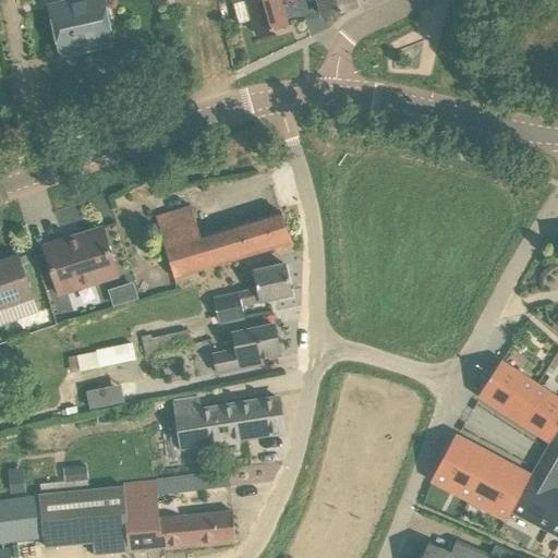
[(110,29),(104,0),(63,0),(49,3),(61,56),(88,49),(85,35),(110,29)]
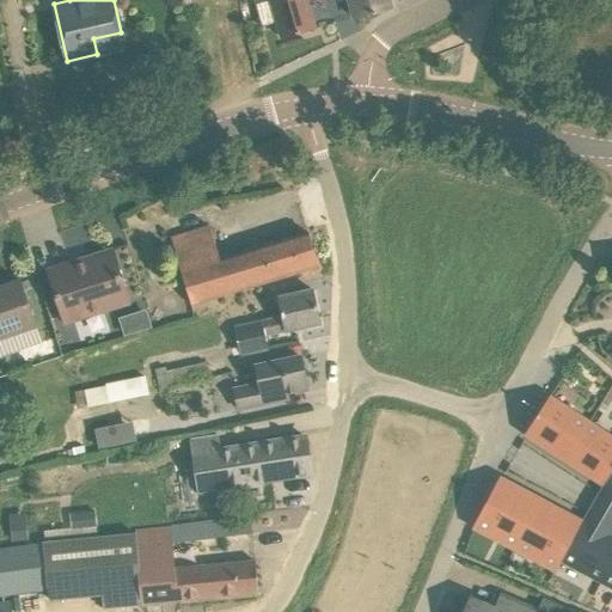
[(314,30),(306,0),(254,0),(262,28),(279,23),(283,38),(314,30)]
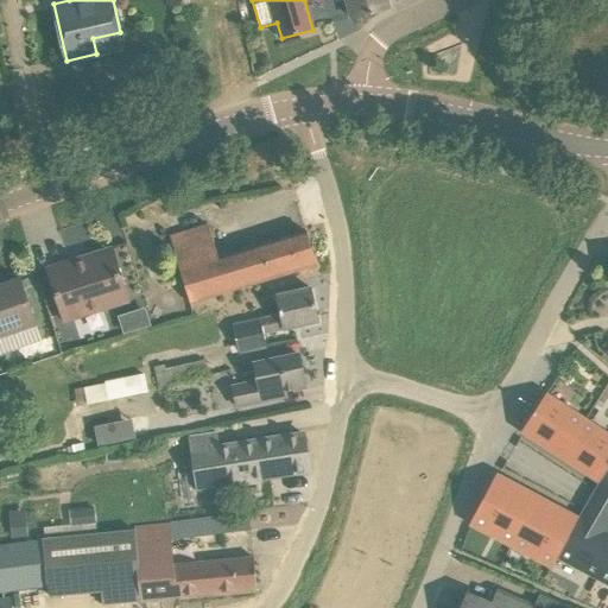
[(347,0),(353,18),(390,7),(387,0),(347,0)]
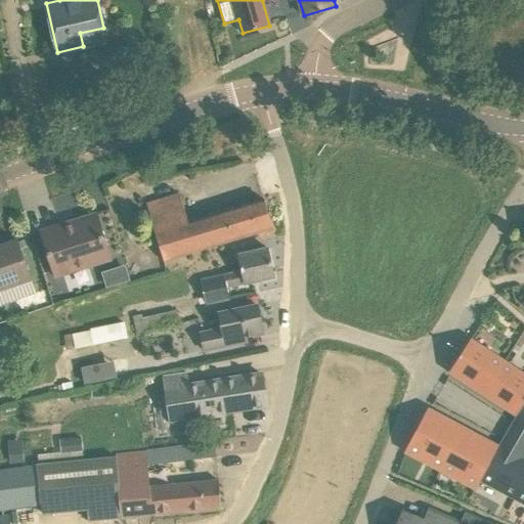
[(272,228),(263,199),(188,222),(180,194),(147,205),(165,261),(272,228)]
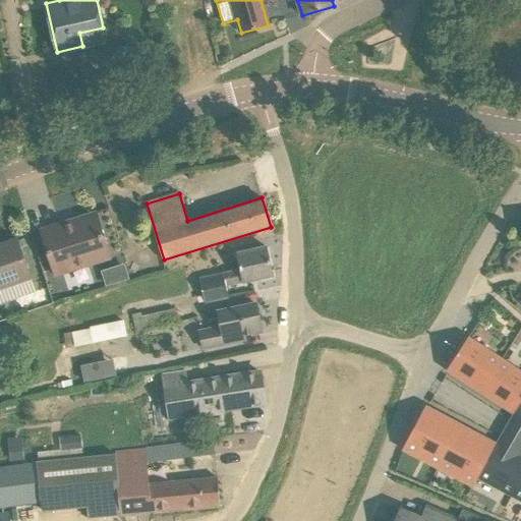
[(112,258),(103,233),(96,214),(64,225),(63,222),(42,230),(59,278),(112,258)]
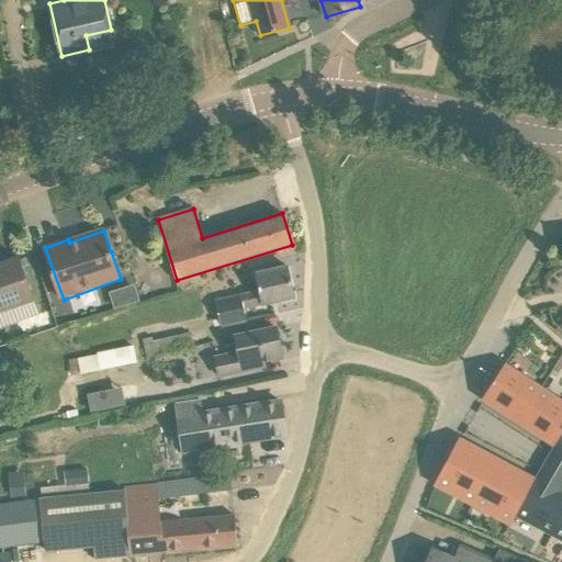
[(0,314),(34,302),(25,278),(18,257),(0,263),(0,314)]
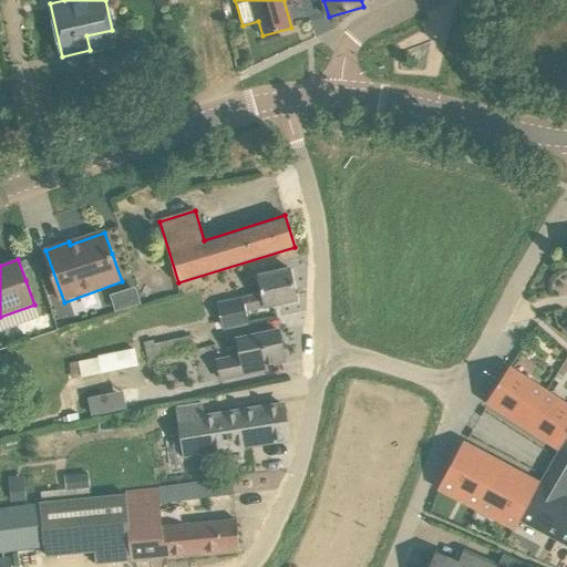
[(249,325),(249,323),(246,311),(297,300),(290,269),(258,276),(261,294),(243,297),(244,299),(217,305),(223,330),(249,325)]
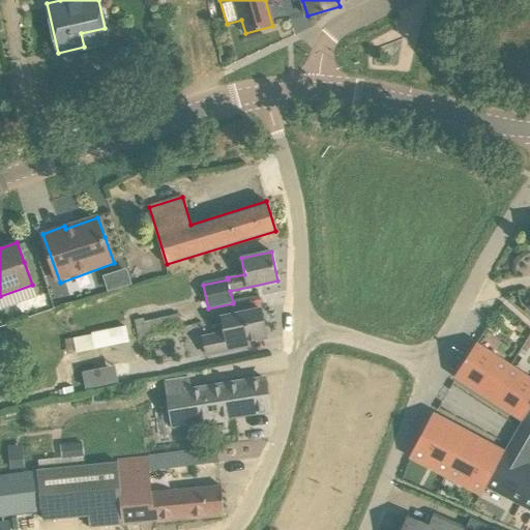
[(251,348),(248,341),(266,337),(261,308),(222,317),(225,331),(203,336),(207,357),(251,348)]
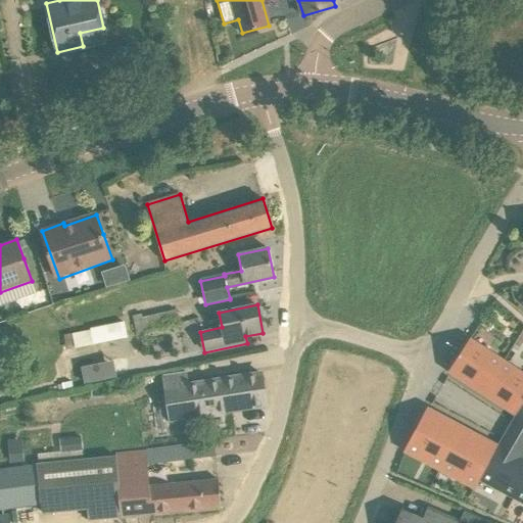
[(134,319),(137,333),(180,324),(177,310),(143,317),(134,319)]
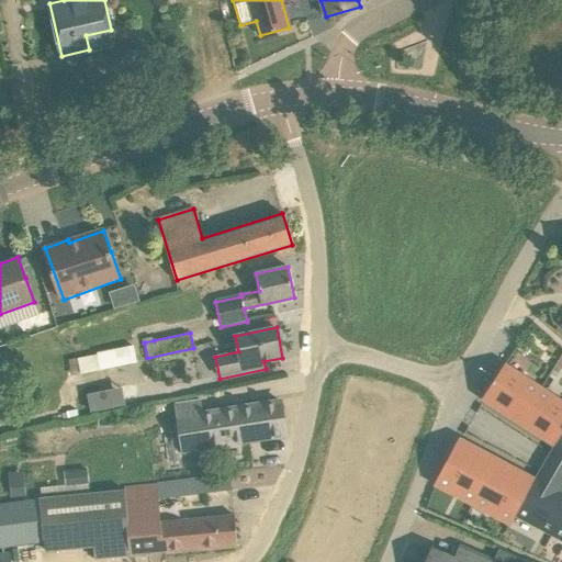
[(134,346),(98,353),(98,356),(78,359),(81,373),(137,362),(134,346)]
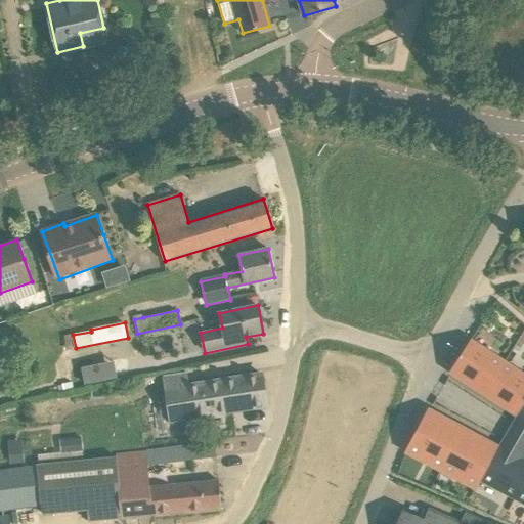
[(76,348),(73,335),(63,337),(67,350),(76,348)]
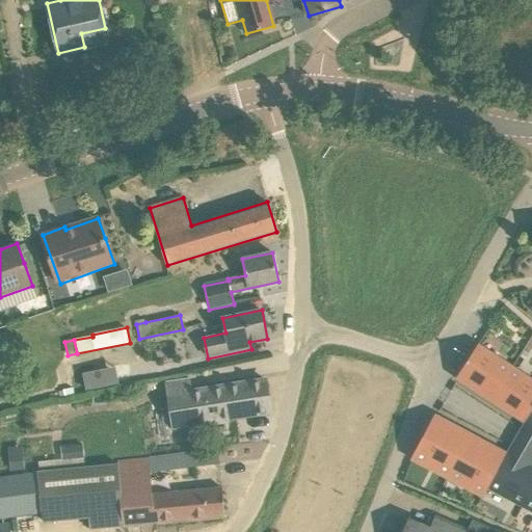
[(512,368),(478,346),(457,376),(490,399),(512,368)]
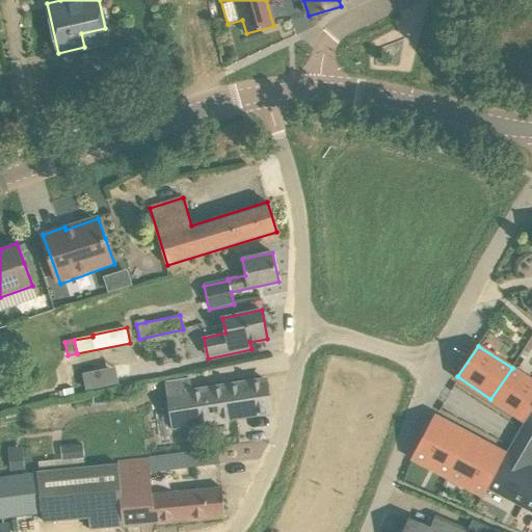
[(531,409),(531,380),(512,368),(490,399),(525,421),(531,409)]
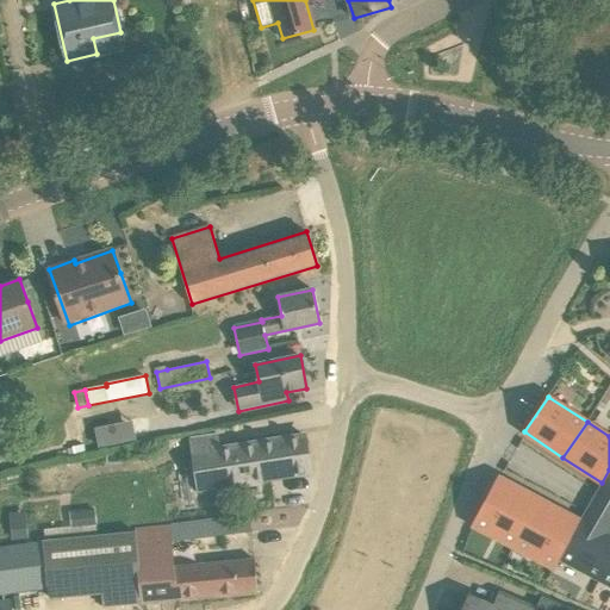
[(306,436),(221,449),(218,434),(190,439),(197,489),(311,471),(306,436)]
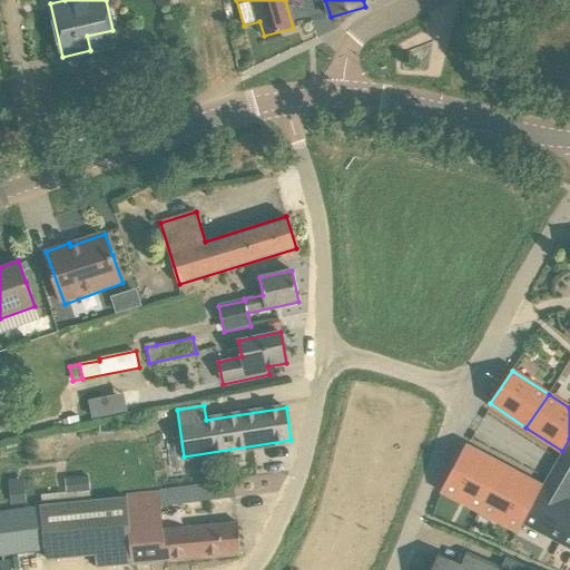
[(504,464),(467,444),(441,493),(480,512),(504,464)]
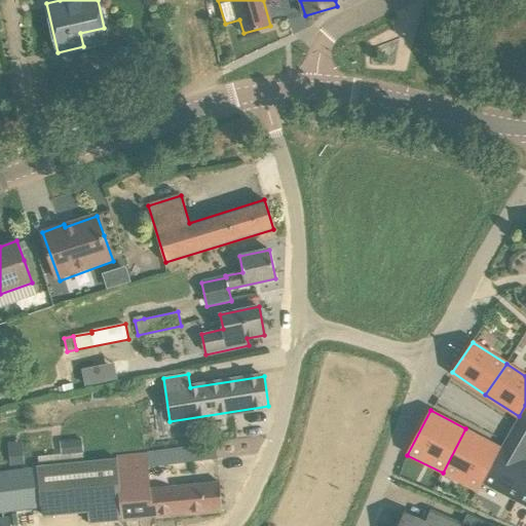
[(501,447),(465,428),(443,473),(478,491),(482,483),(501,447)]
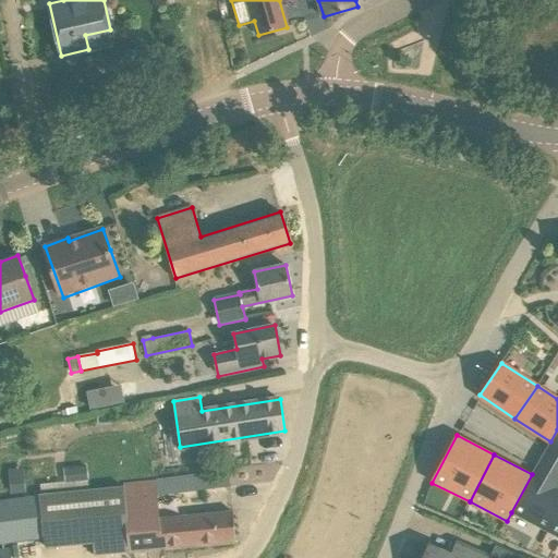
[(65,483),(88,481),(89,481),(87,466),(64,469),(65,482),(65,483)]
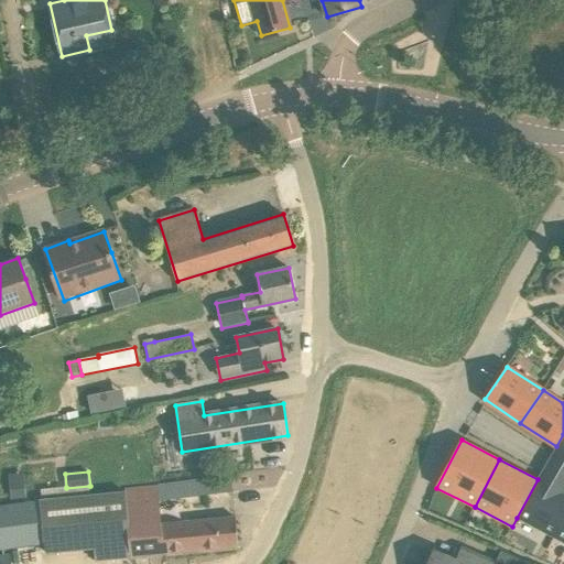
[(236,518),(162,525),(160,501),(234,492),(231,476),(126,489),(126,491),(40,500),(40,501),(0,506),(0,551),(46,545),(47,554),(95,550),(96,560),(217,549),(239,546),(236,518)]
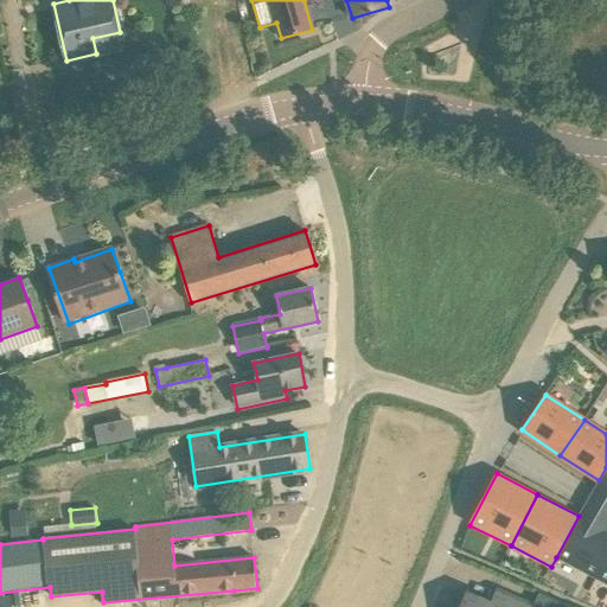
[(606,557),(606,531),(579,516),(556,557),(596,579),(606,557)]
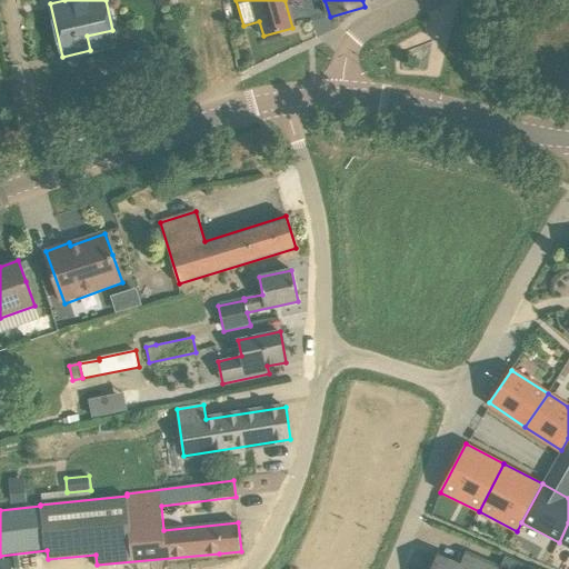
[(568,522),(559,542),(568,547),(568,522)]
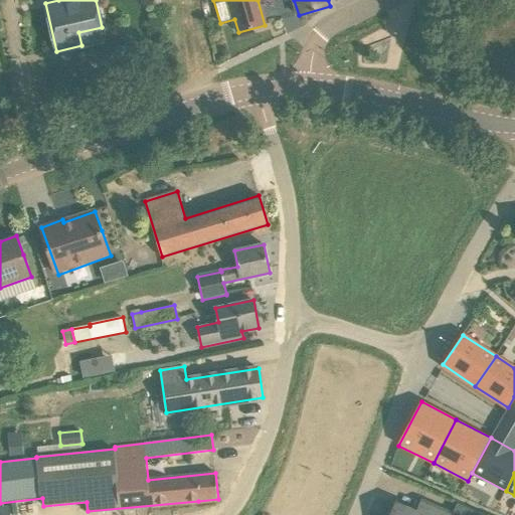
[(454,514),(456,513),(421,498),(415,512),(396,504),(390,514),(454,514)]
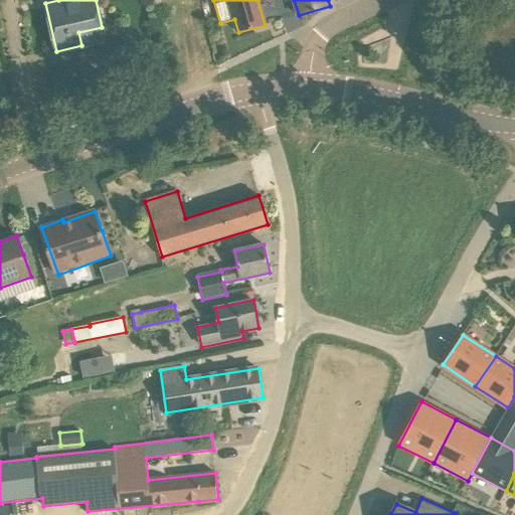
[(12,514),(11,506),(0,507),(0,514),(12,514)]
